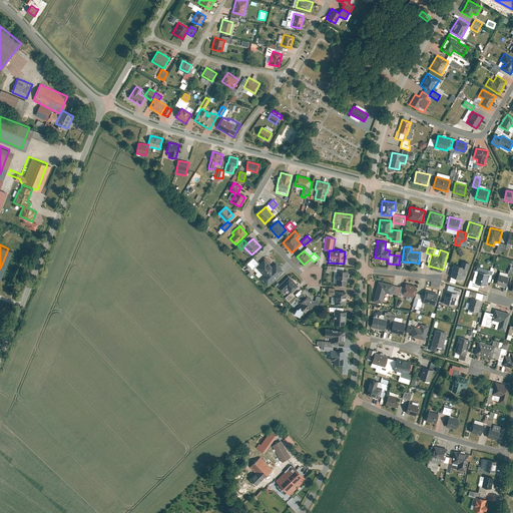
[(252,259),(246,264),(251,270),(258,264),(252,259)]
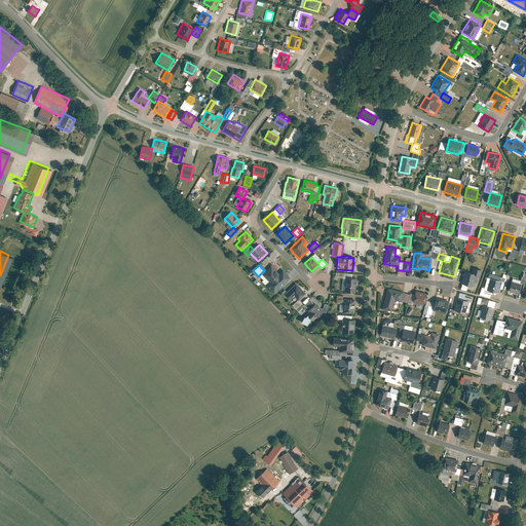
[(265,285),(273,294),(291,278),(283,269),(278,273),(271,265),(262,274),(269,282),(265,285)]
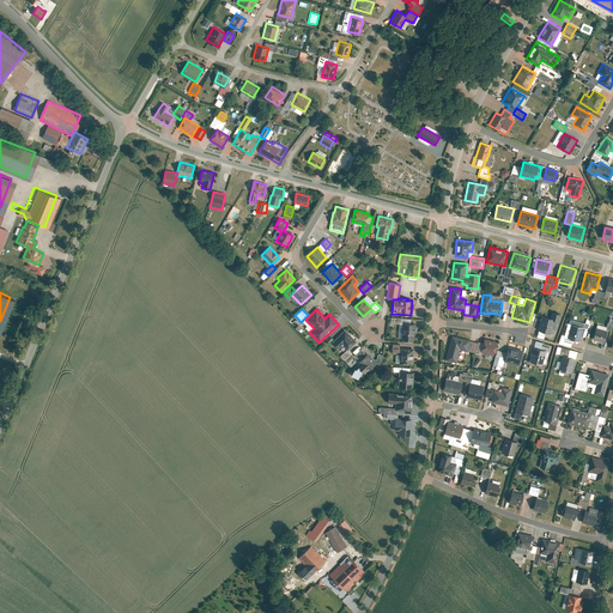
[(552,313),(550,319),(541,316),(538,331),(551,334),(554,321),(558,322),(560,315),(552,313)]
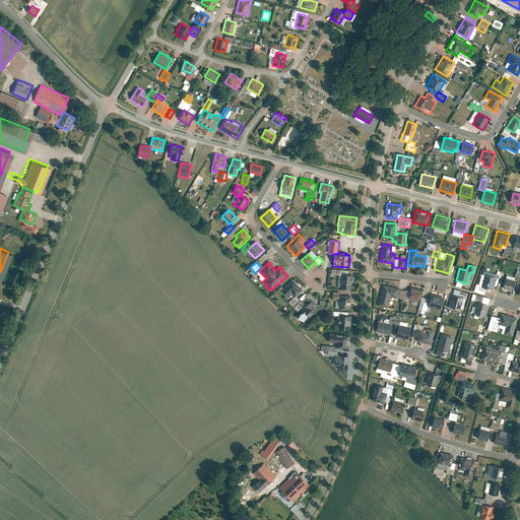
[(352,275),(341,274),(340,288),(351,289),(352,275)]
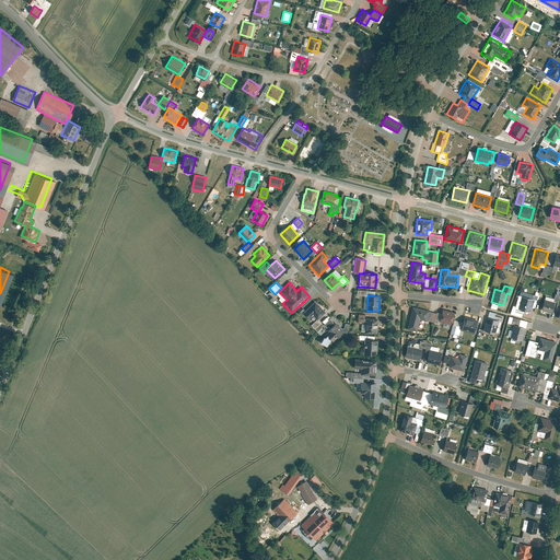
[(518,308),(529,312),(533,300),(522,296),(518,308)]
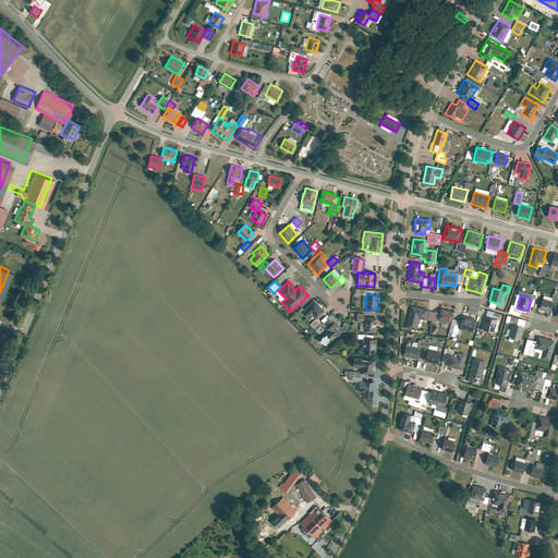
[(553,302),(543,299),(540,310),(549,312),(553,302)]
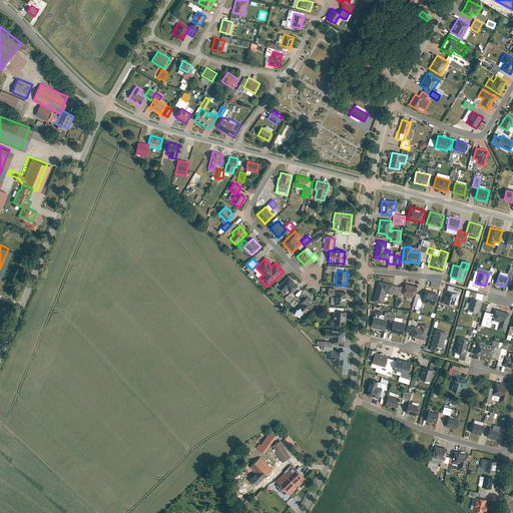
[(291,293),(298,286),(289,277),(278,287),(283,292),(287,289),(291,293)]
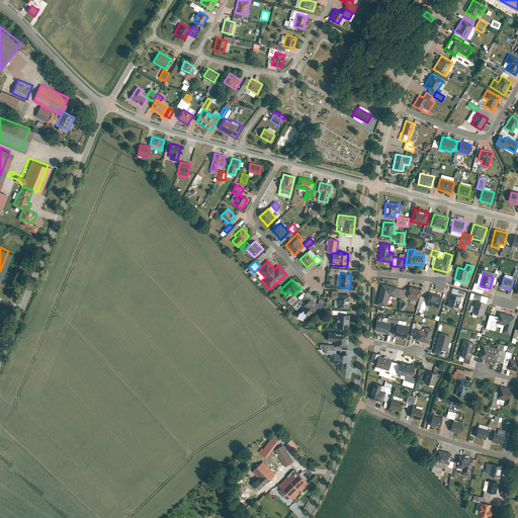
[(381,283),(376,305),(385,307),(389,295),(395,297),(395,296),(397,288),(397,287),(381,283)]
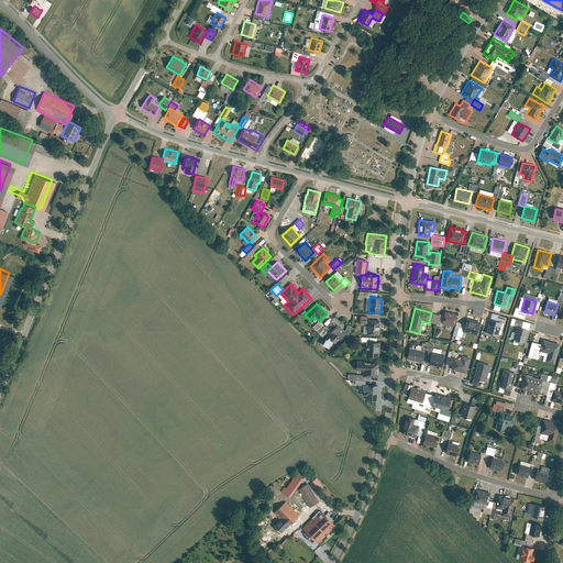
[(456,315),(444,311),(442,323),(453,327),(456,315)]
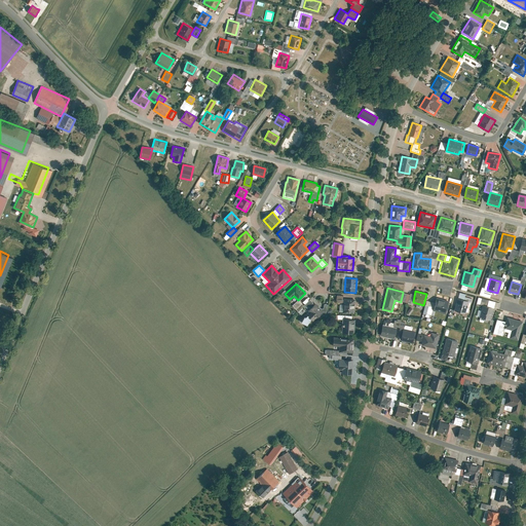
[(403,293),(401,301),(408,303),(410,295),(403,293)]
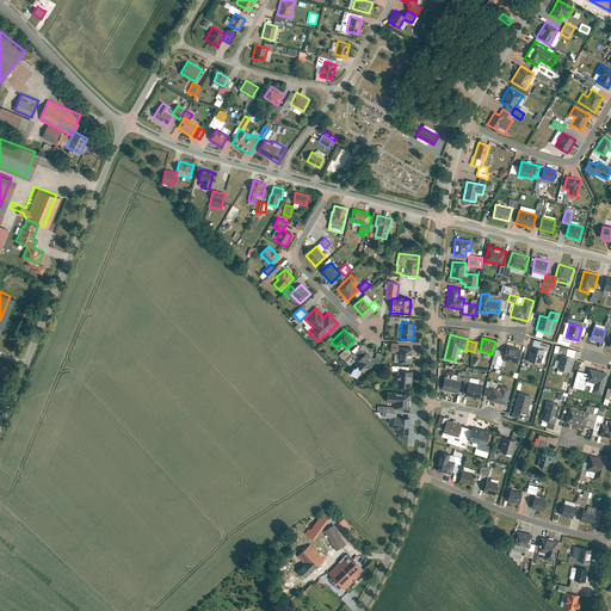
[(522,350),(506,346),(503,360),(517,364),(522,350)]
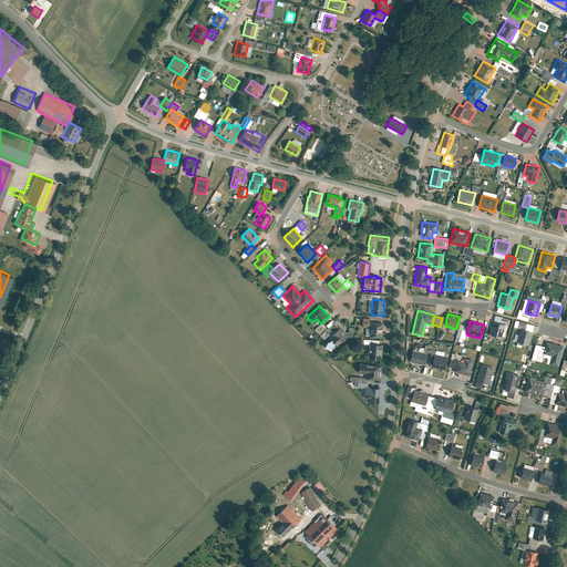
[(369,338),(382,339),(383,323),(370,322),(369,338)]
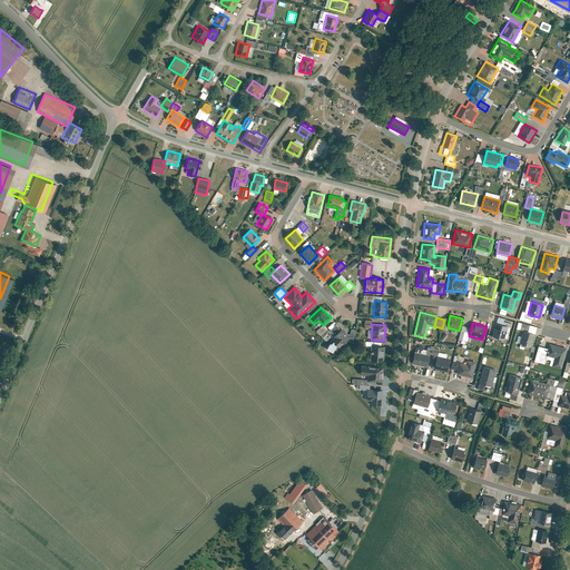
[(492,336),(503,340),(508,326),(495,324),(492,336)]
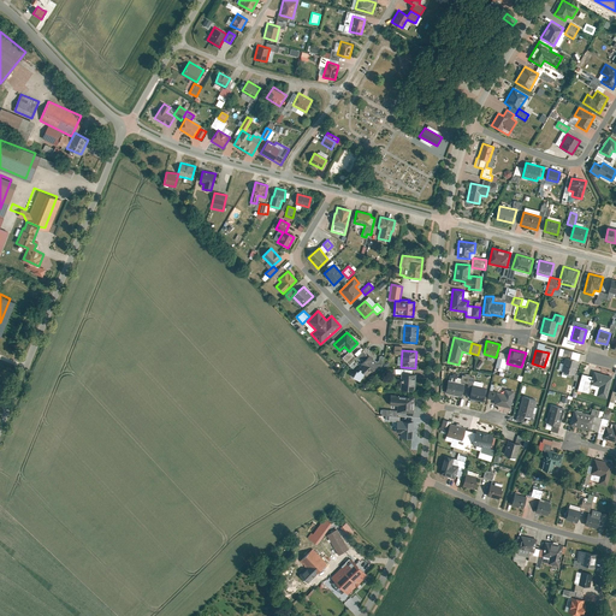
[(349,351),(342,357),(353,369),(357,365),(354,360),(355,359),(349,351)]
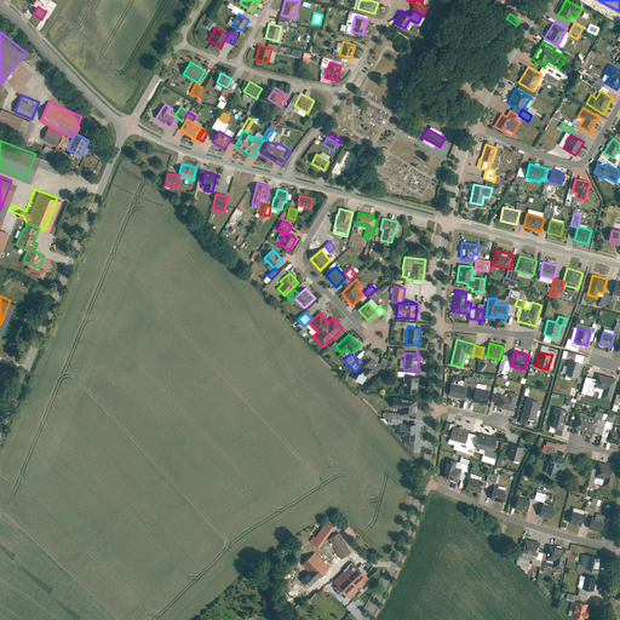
[(365,354),(357,360),(361,365),(363,362),(365,365),(371,359),(365,354)]
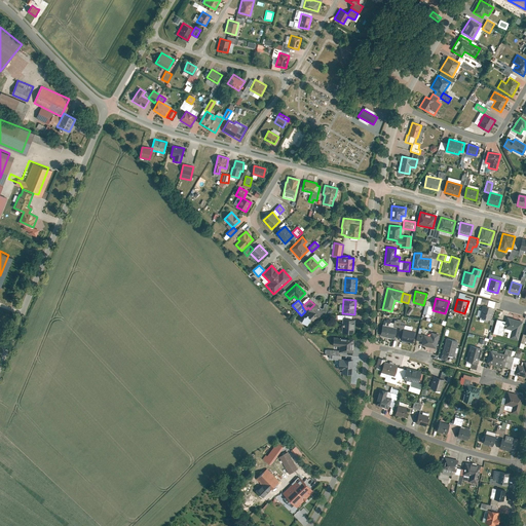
[(312,321),(323,311),(315,304),(305,313),(312,321)]
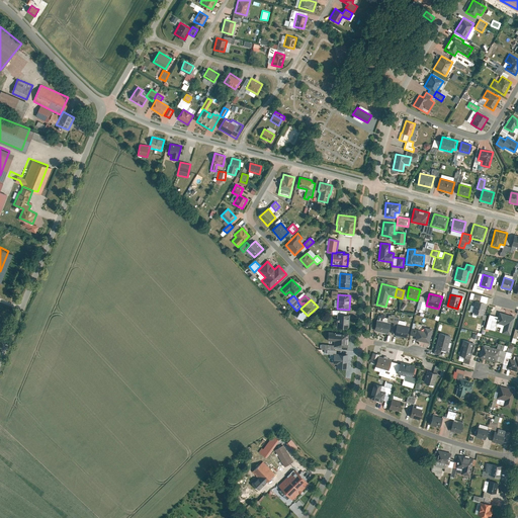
[(476,300),(471,313),(483,316),(486,304),(476,300)]
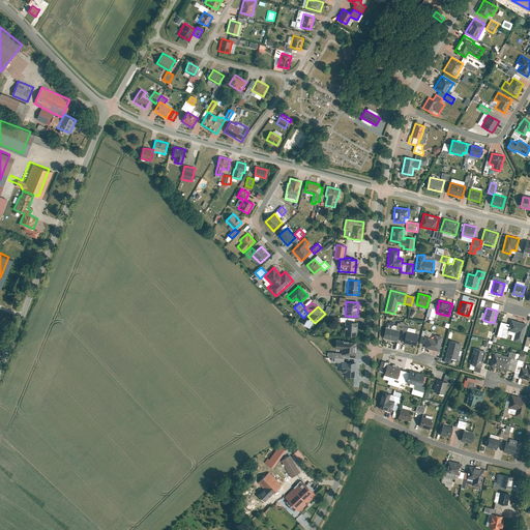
[(527,324),(510,320),(508,331),(516,333),(512,341),(522,344),(527,324)]
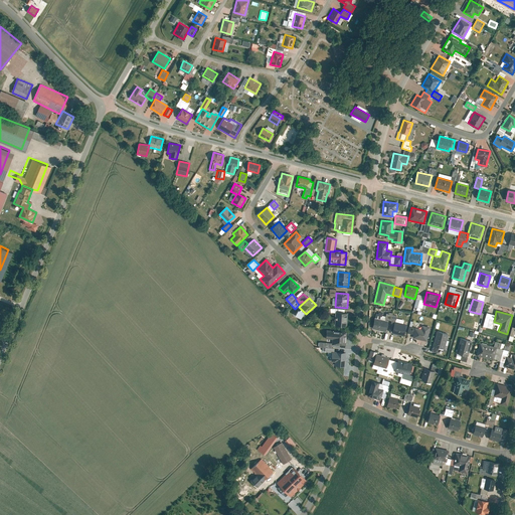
[(334,326),(346,327),(347,314),(335,313),(334,326)]
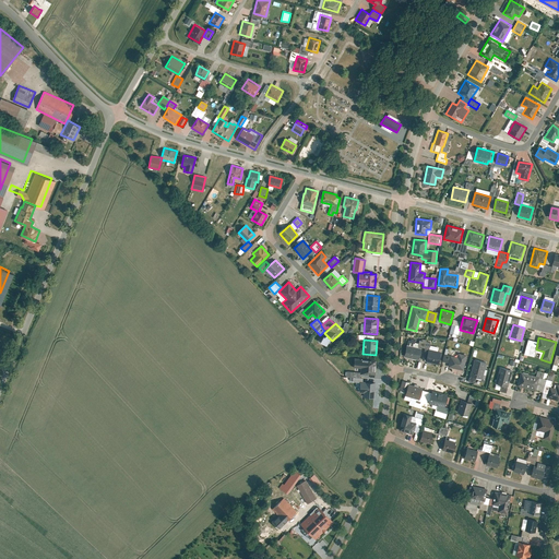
[(404,357),(418,360),(421,348),(406,345),(404,357)]
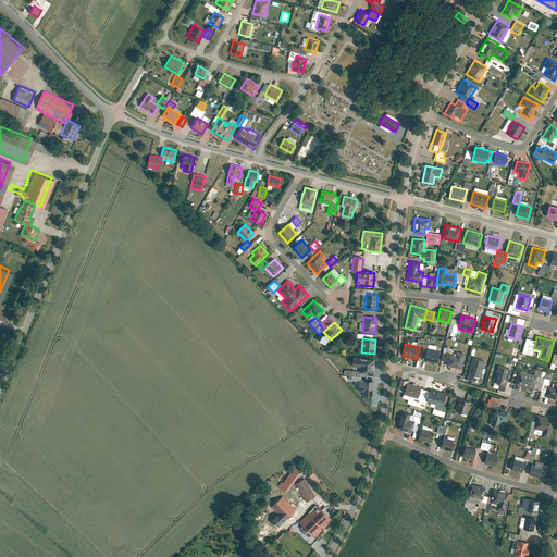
[(424,360),(437,363),(440,351),(436,350),(426,348),(424,360)]
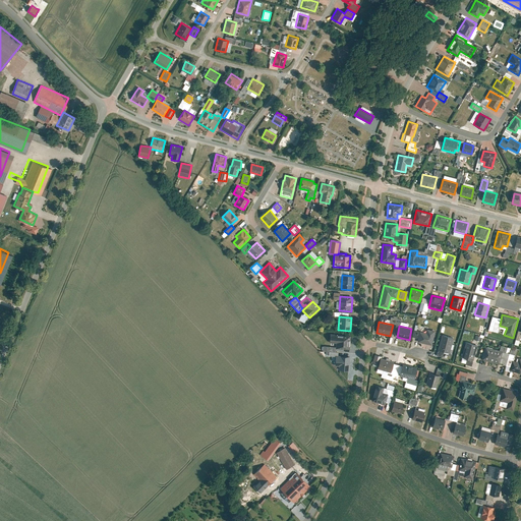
[(418,338),(417,343),(431,345),(435,331),(426,330),(426,334),(419,333),(418,338)]
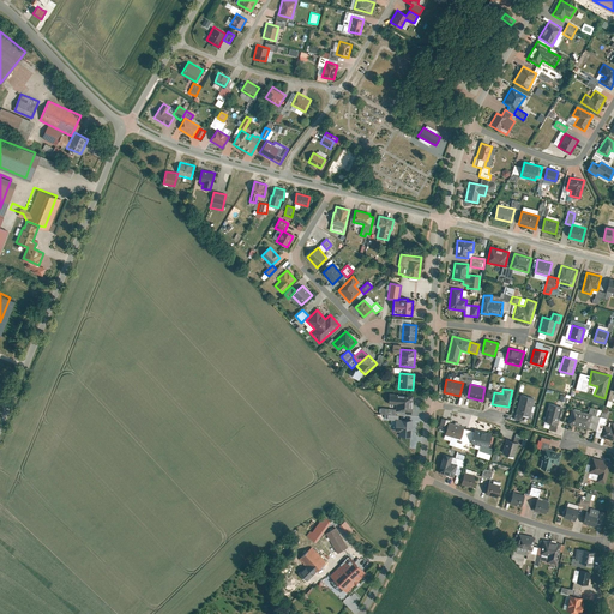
[(414,396),(389,393),(389,403),(396,404),(396,411),(413,411),(414,396)]
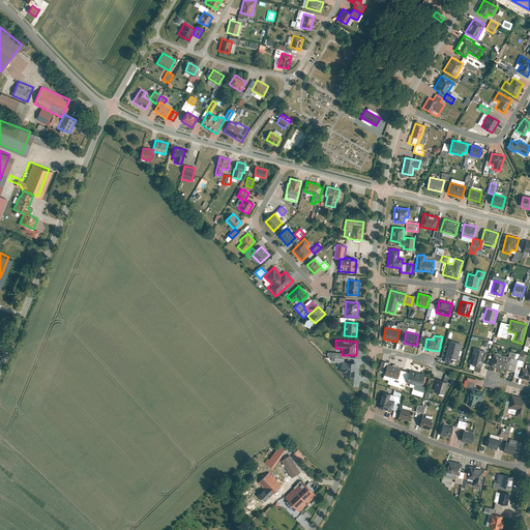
[(449,341),(445,356),(451,358),(457,359),(461,345),(449,341)]
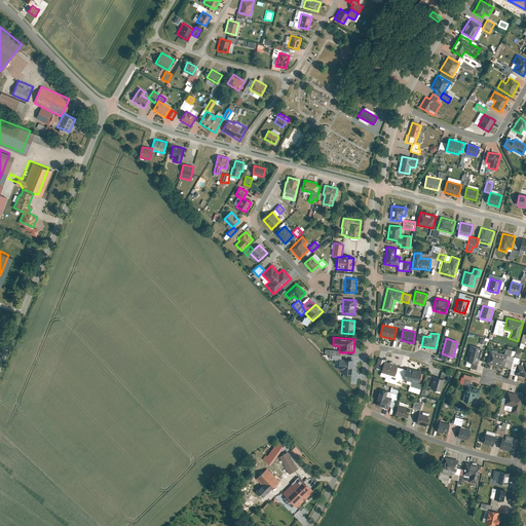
[(472,363),(478,364),(482,349),(471,346),(466,361),(472,363)]
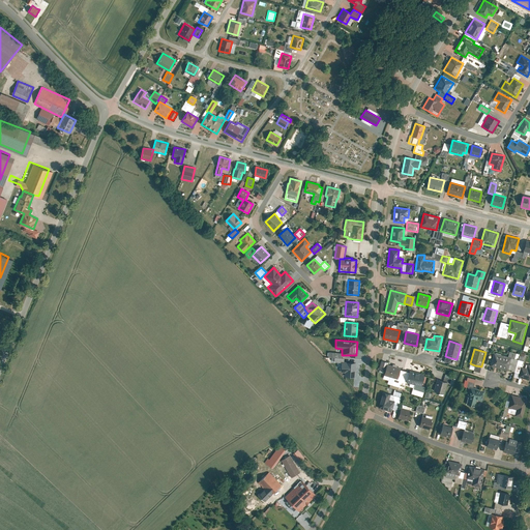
[(508,357),(494,353),(491,366),(507,371),(510,357),(508,357)]
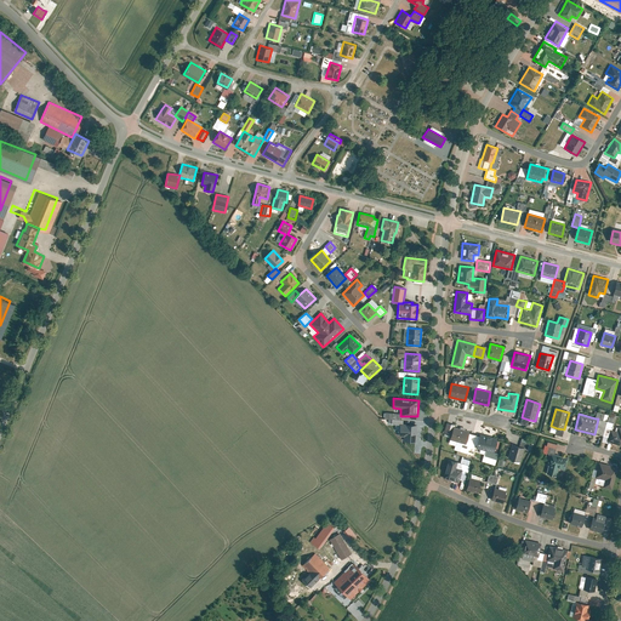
[(602,437),(608,438),(608,442),(620,445),(620,427),(617,427),(616,432),(611,429),(614,423),(613,422),(613,419),(608,417),(608,421),(607,421),(602,437)]
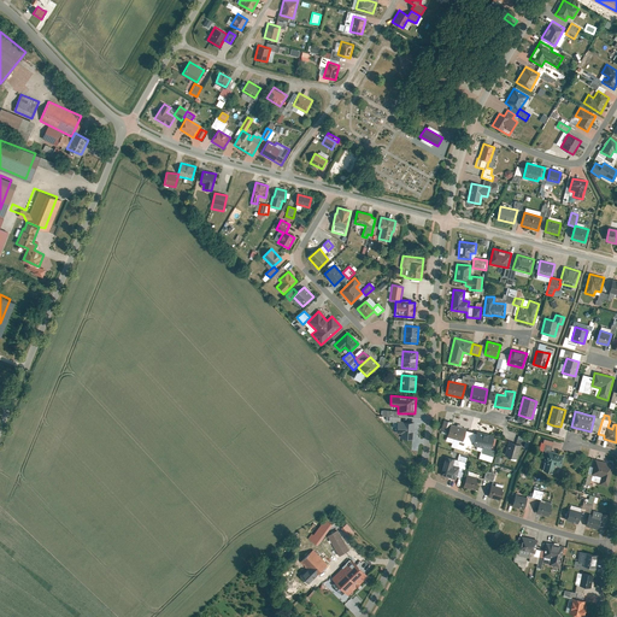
[(594,416),(591,432),(598,434),(603,418),(599,417),(594,416)]
